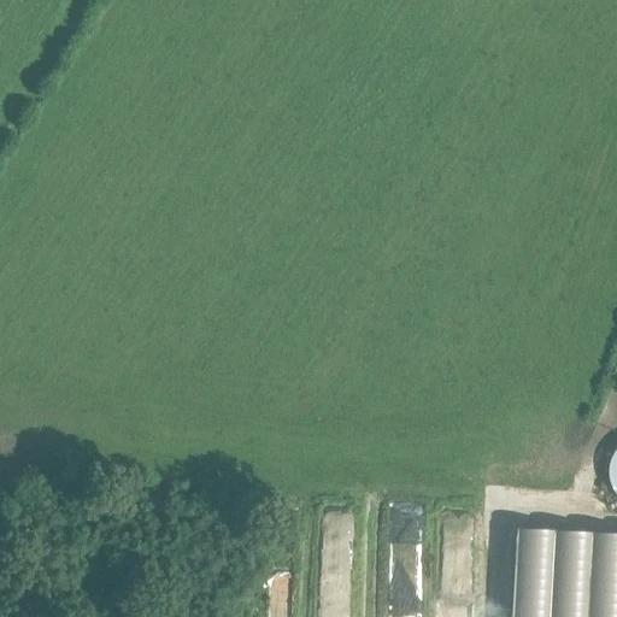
[(392,532),(422,533),(423,505),(393,505),(392,532)]
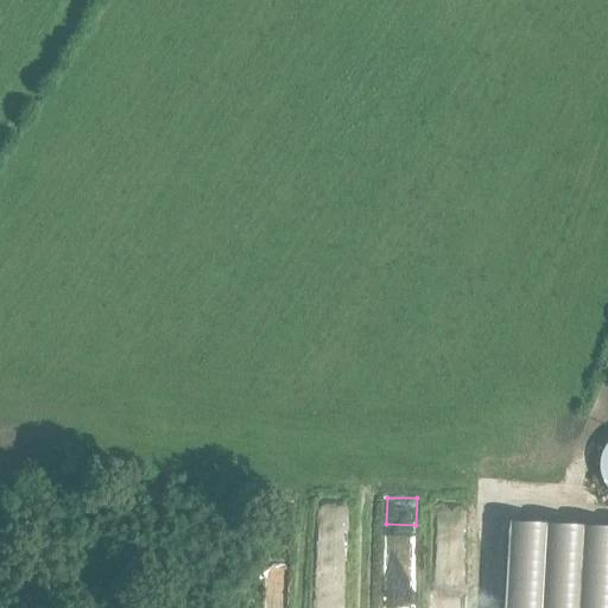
[(438,534),(464,534),(466,499),(439,498),(438,534)]
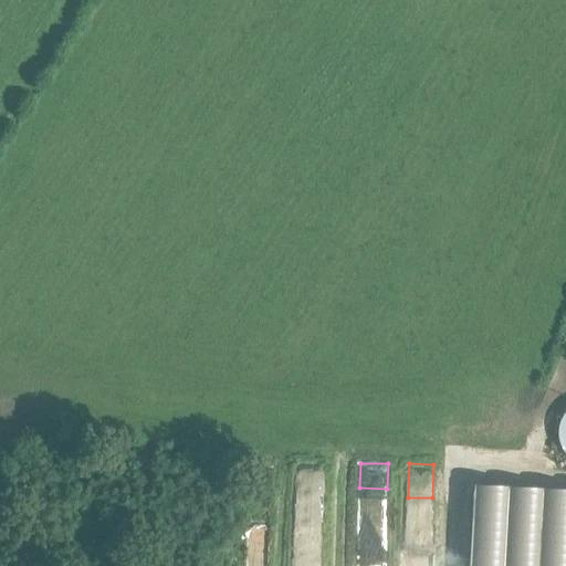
[(474,493),(470,565),(565,565),(565,489),(475,484),(474,493)]
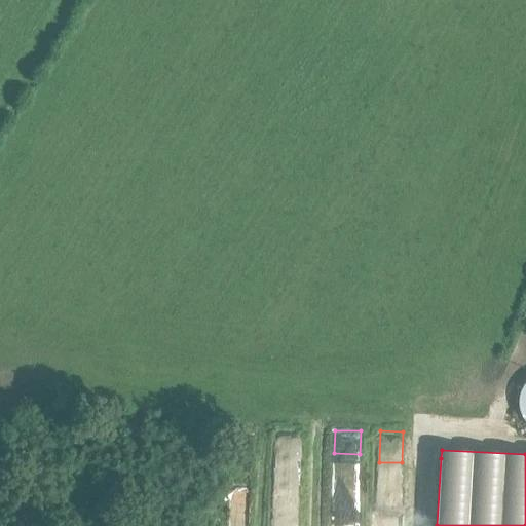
[(393,525),(396,498),(375,497),(374,525),(393,525)]
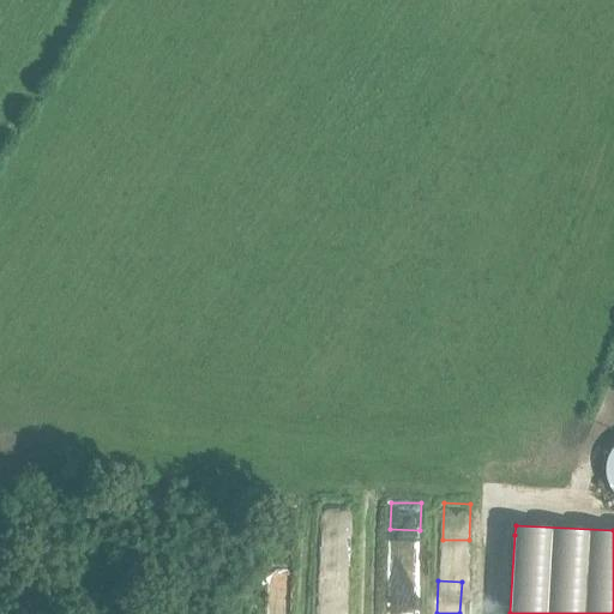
[(416,594),(396,599),(399,613),(411,613),(420,612),(416,594)]
